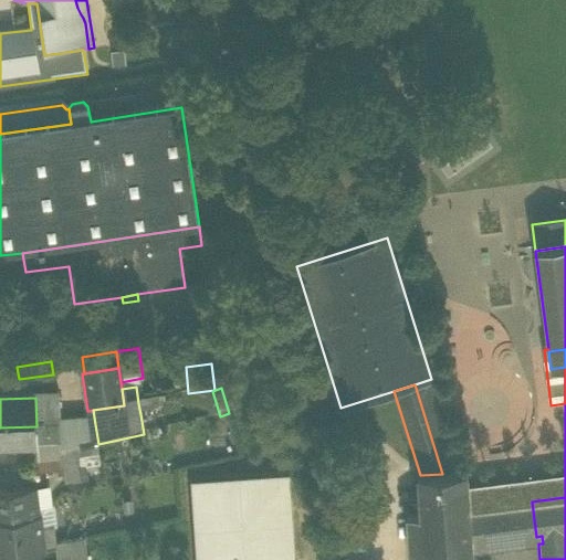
[(55,398),(35,398),(37,426),(37,431),(43,431),(43,401),(55,400),(55,398)]
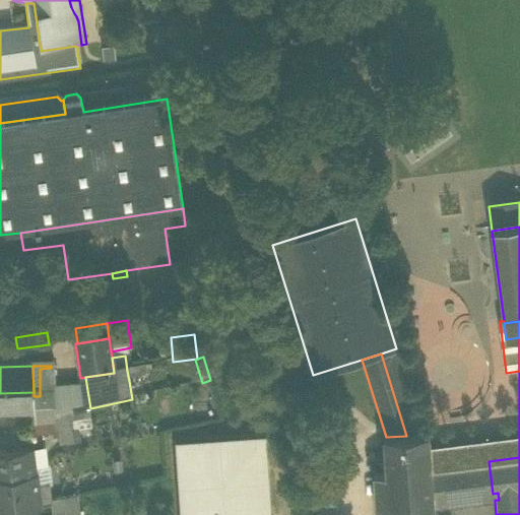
[(150,367),(127,371),(129,381),(142,379),(152,378),(150,367)]
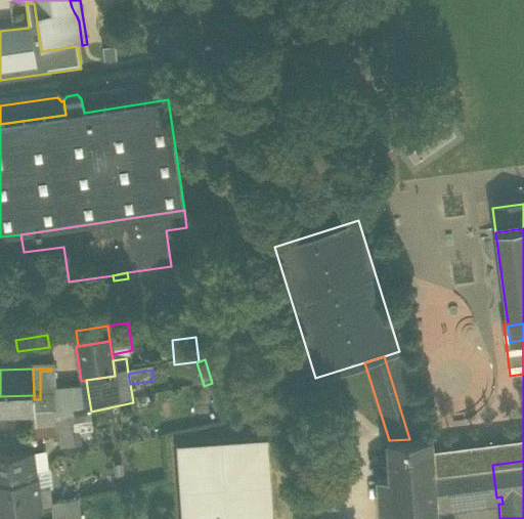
[(40,372),(40,399),(53,398),(51,371),(40,372)]
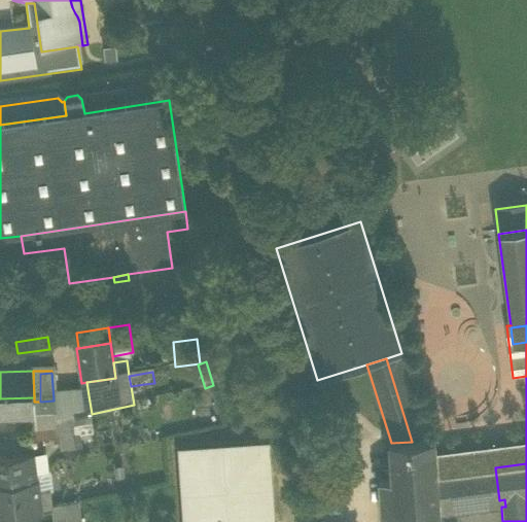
[(144,384),(131,386),(134,405),(147,401),(144,384)]
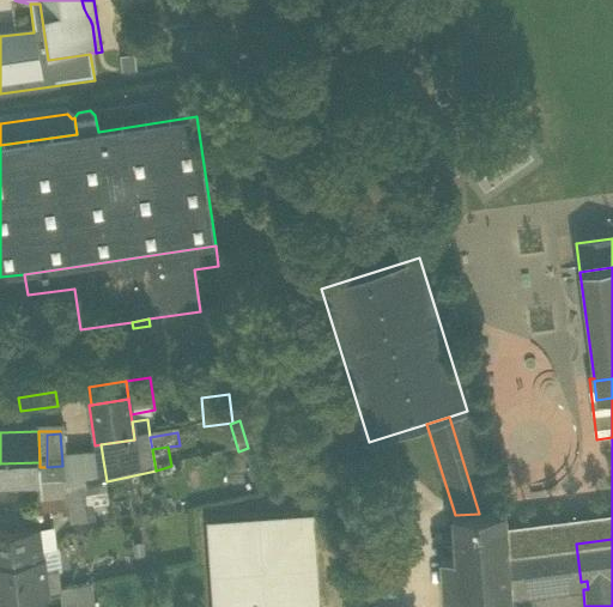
[(103,460),(92,461),(95,485),(105,481),(107,481),(103,460)]
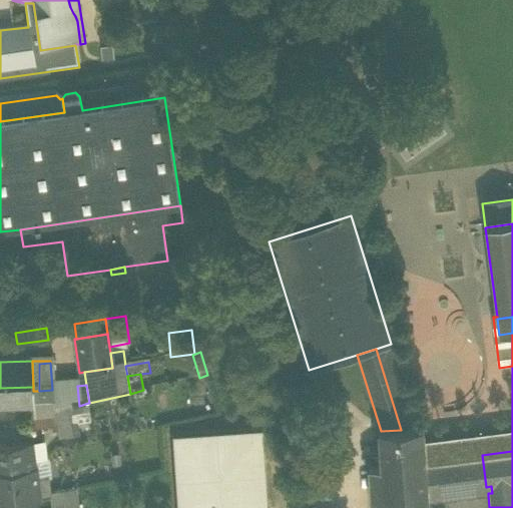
[(68,408),(79,406),(77,386),(52,390),(54,411),(68,408)]
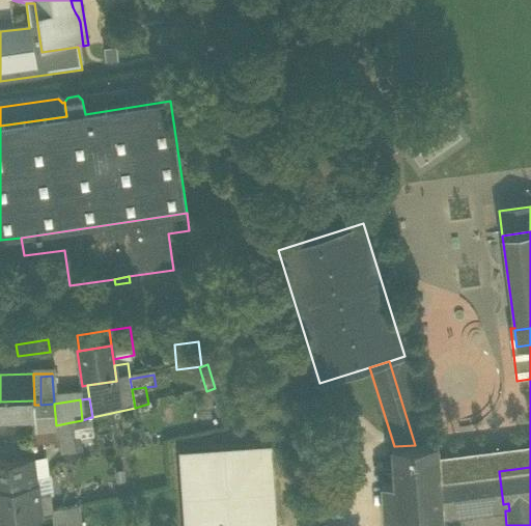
[(34,405),(34,400),(0,402),(0,428),(35,427),(34,405)]
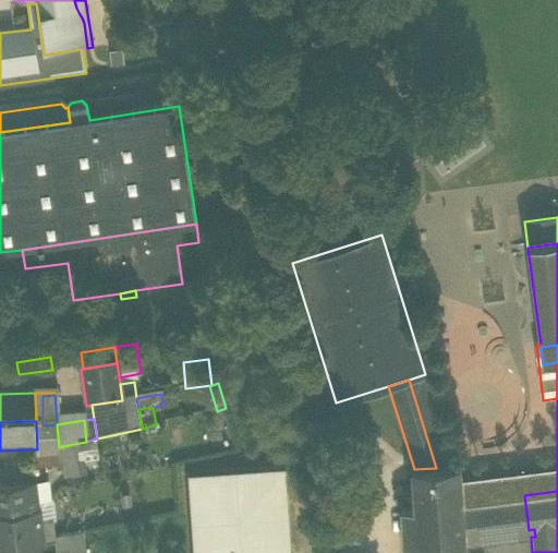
[(59,457),(59,447),(57,424),(43,425),(36,425),(37,449),(38,460),(59,457)]
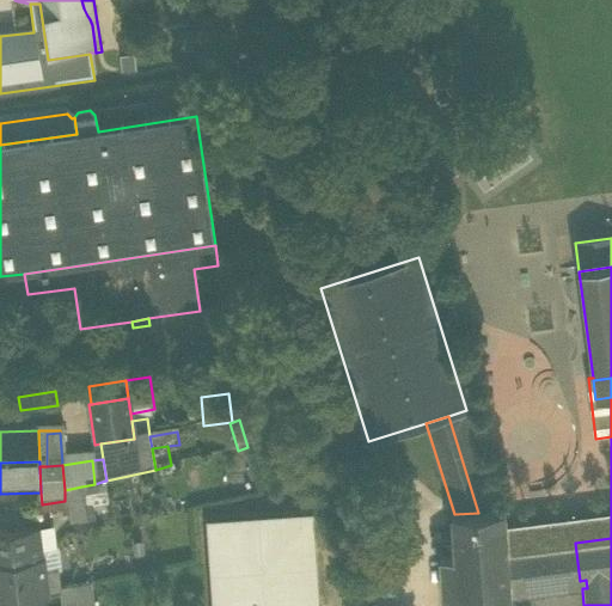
[(81,487),(85,513),(109,508),(105,481),(95,484),(81,487)]
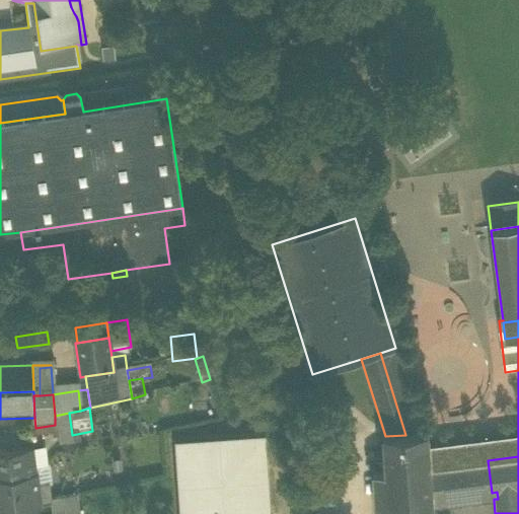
[(69,413),(55,416),(60,450),(74,447),(72,435),(69,413)]
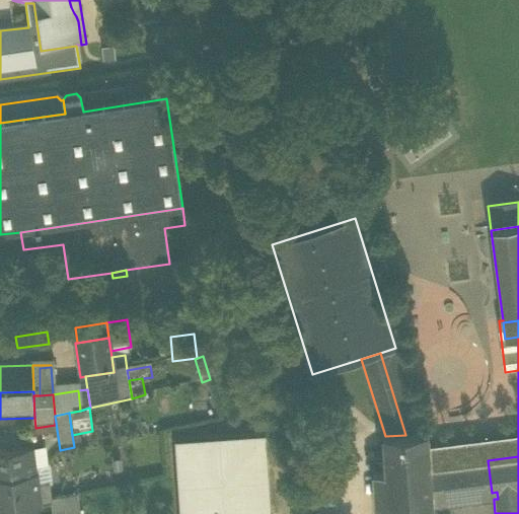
[(57,437),(55,425),(35,428),(35,438),(57,437)]
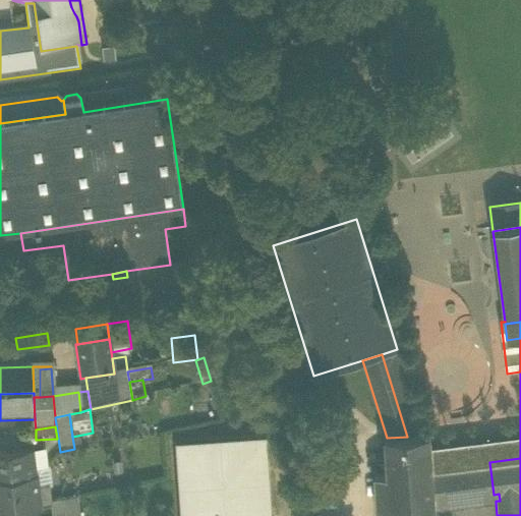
[(430,435),(407,437),(387,438),(385,439),(388,477),(375,477),(379,515),(437,515),(436,511),(431,450),(430,438),(430,435)]
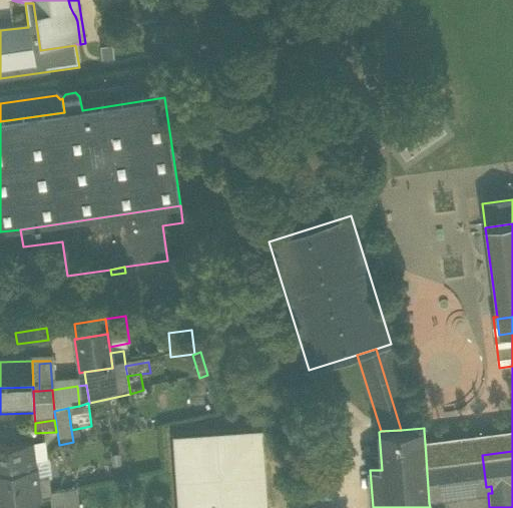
[(512,431),(460,439),(466,489),(486,487),(482,455),(512,451),(512,431)]
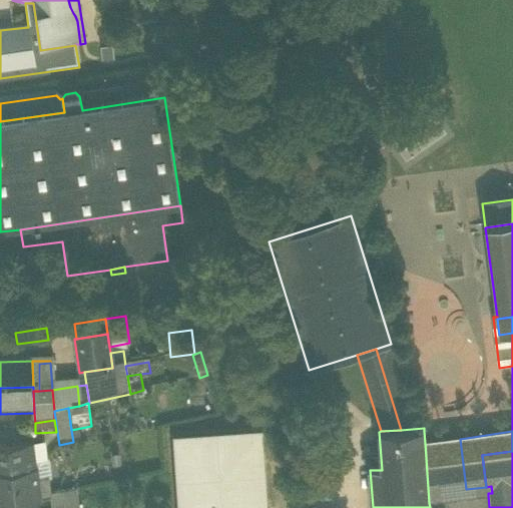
[(173,439),(178,507),(267,507),(262,433),(173,439)]
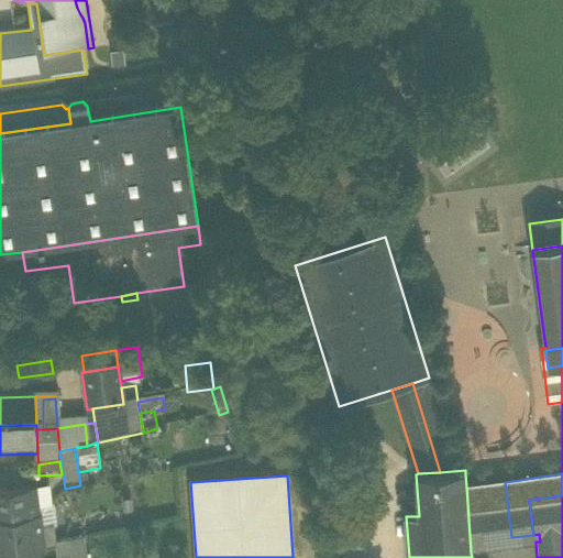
[(539,534),(533,535),(511,537),(505,482),(466,487),(471,553),(536,544),(536,542),(540,542),(539,534)]
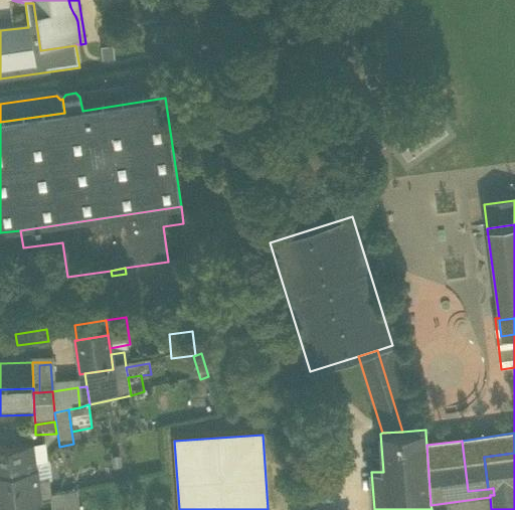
[(33,450),(35,468),(48,466),(46,448),(33,450)]
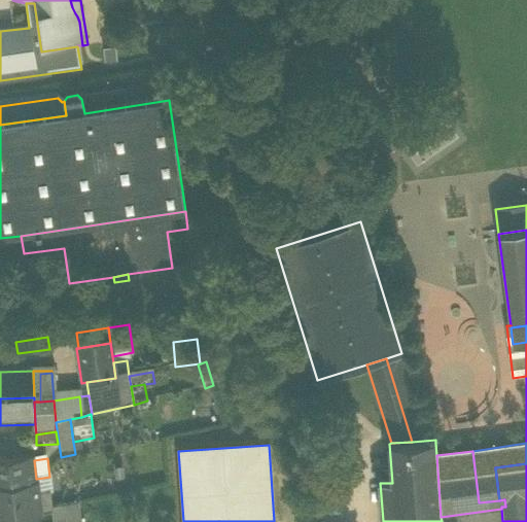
[(16,521),(41,518),(41,517),(39,497),(37,487),(36,479),(34,460),(0,464),(0,521),(16,521)]
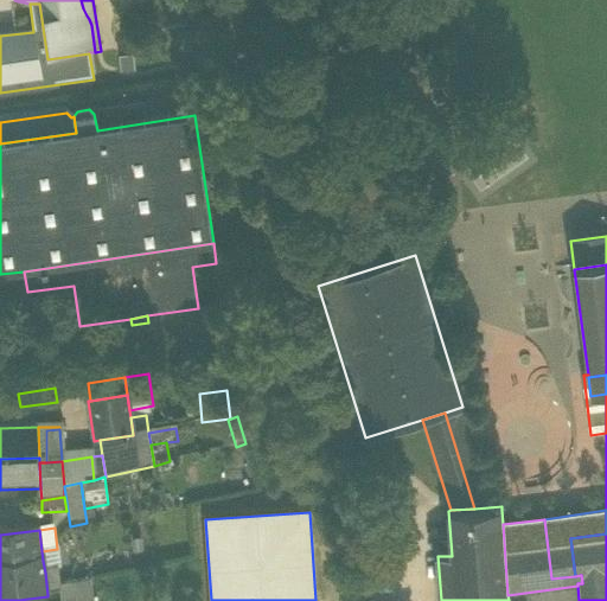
[(43,561),(45,573),(58,570),(62,570),(58,549),(57,549),(42,551),(43,561)]
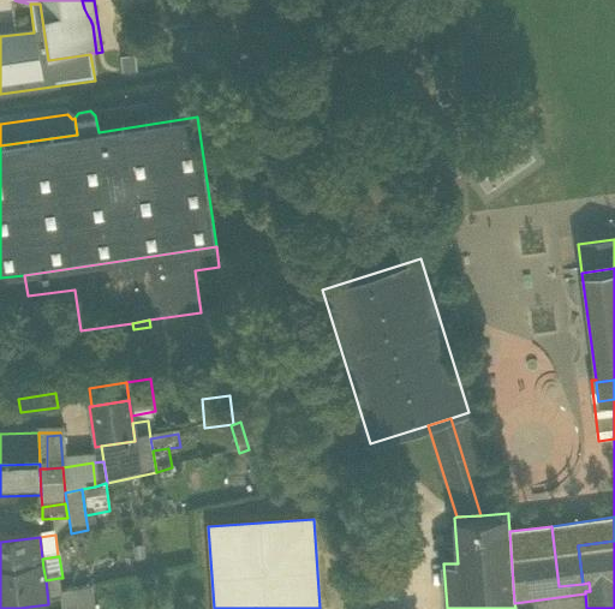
[(61,597),(59,578),(46,580),(48,603),(59,601),(59,598),(61,597)]
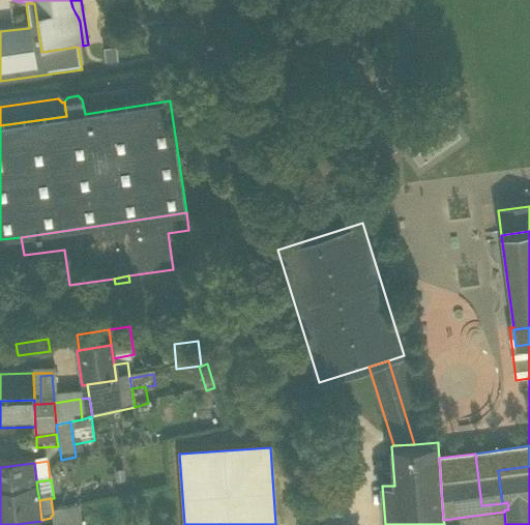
[(51,518),(52,524),(81,524),(79,511),(53,515),(51,516),(51,518)]
